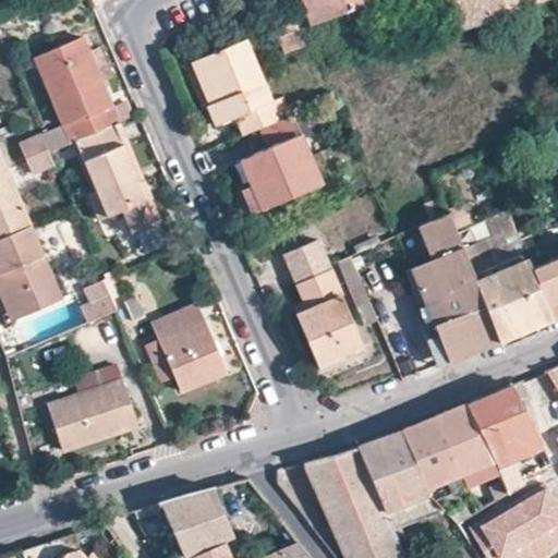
[(301,0),(311,25),(383,0),(301,0)]
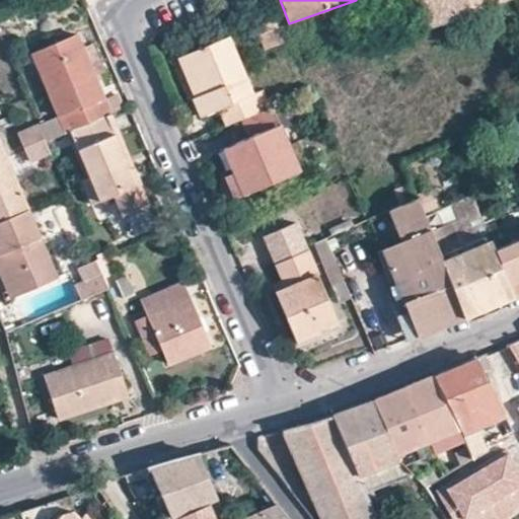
[(413,0),(426,29),(460,16),(505,0),(413,0)]
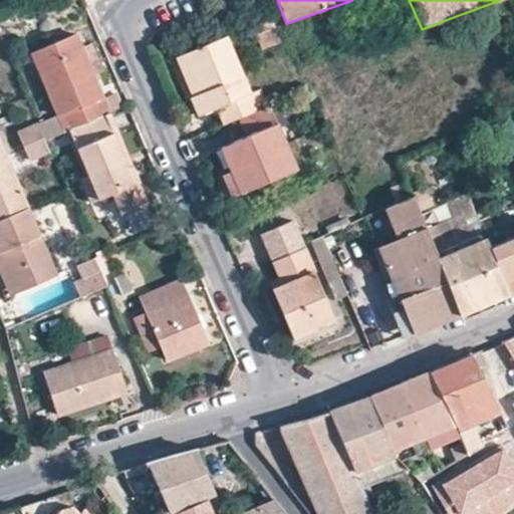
[(256,34),(262,48),(285,40),(280,25),(279,26),(256,34)]
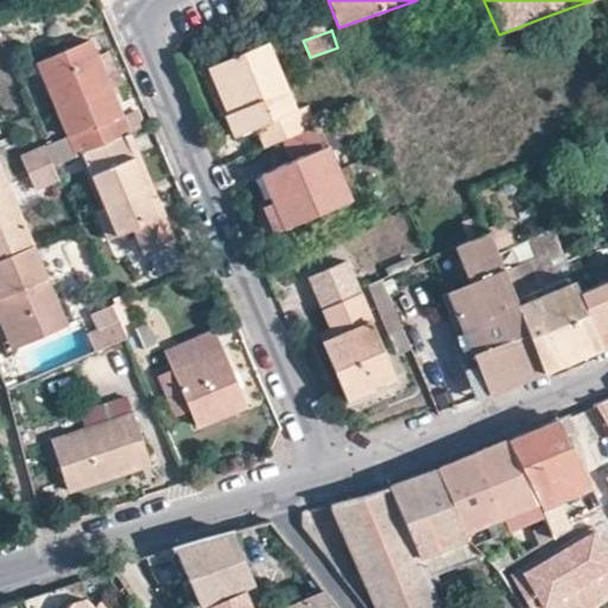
[(83,153),(130,133),(113,95),(96,57),(89,40),(39,63),(70,135),(46,146),(55,165),(83,153)]
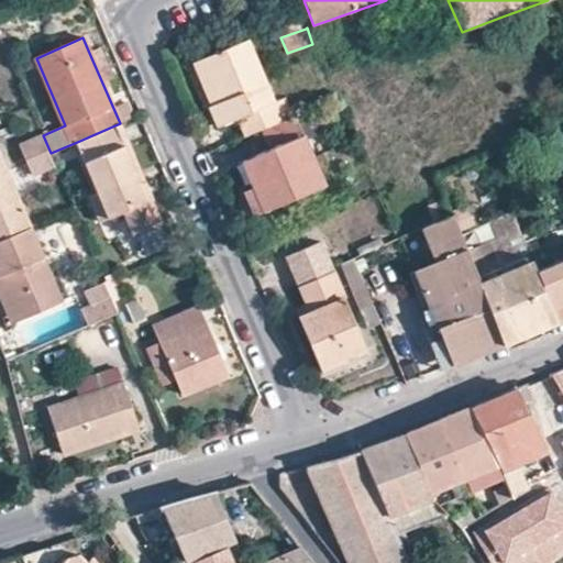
[(262,129),(291,117),(283,98),(274,102),(264,77),(253,53),(251,47),(247,39),(201,58),(220,101),(210,106),(219,127),(239,118),(245,135),(262,129)]
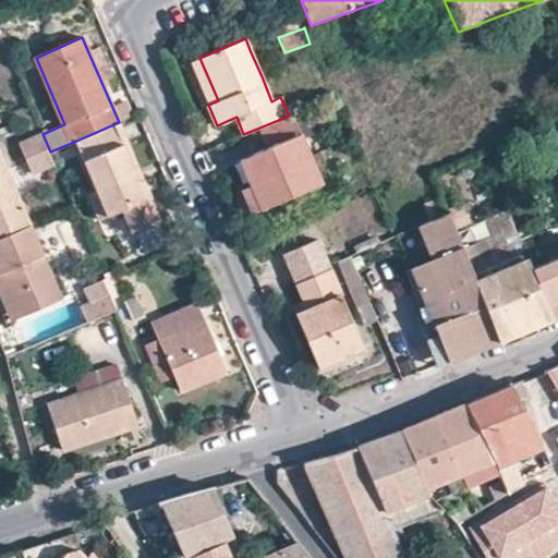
[(99,48),(88,52),(104,87),(109,85),(106,77),(111,75),(99,48)]
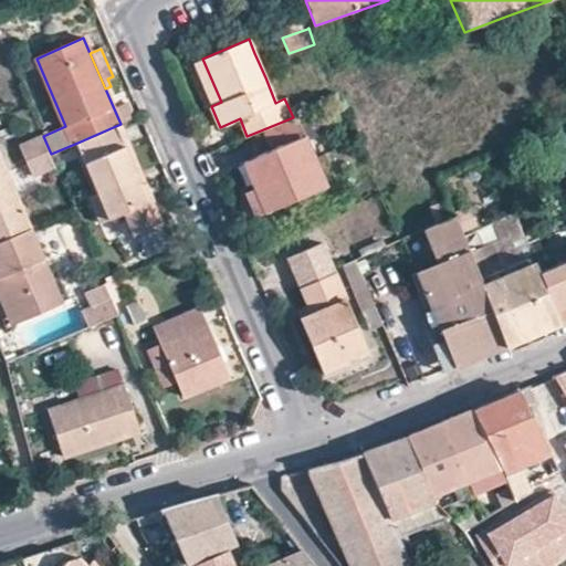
[(192,63),(211,106),(221,102),(202,59),(192,63)]
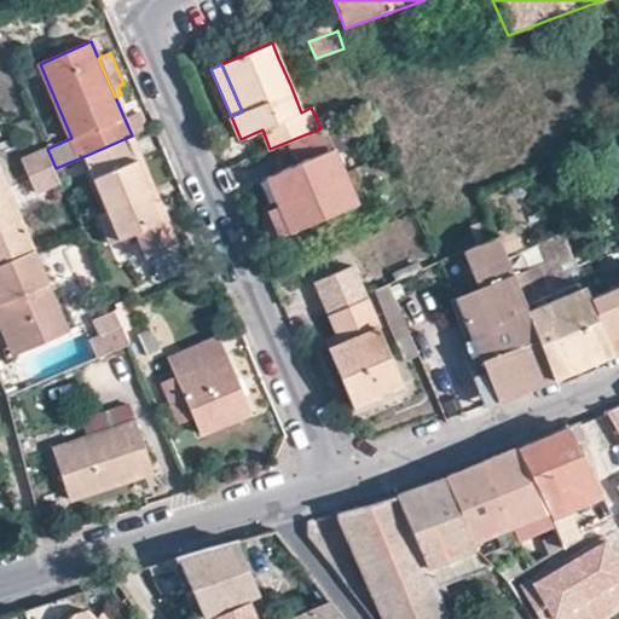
[(324,126),(320,128),(288,142),(298,165),(267,178),(281,207),(291,231),(357,203),(324,126)]
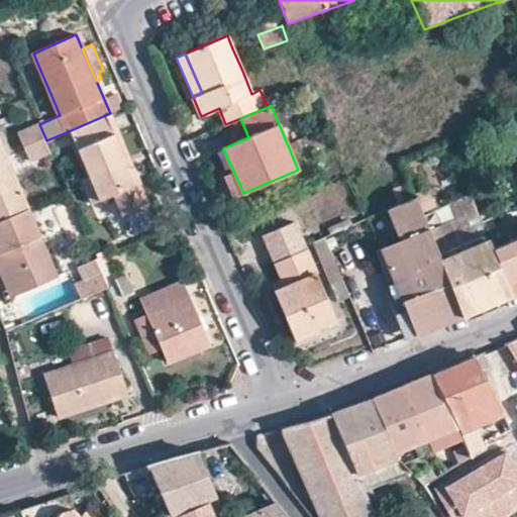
[(118,132),(110,113),(71,130),(91,178),(85,180),(94,201),(113,193),(122,214),(148,203),(132,166),(128,168),(113,134),(118,132)]
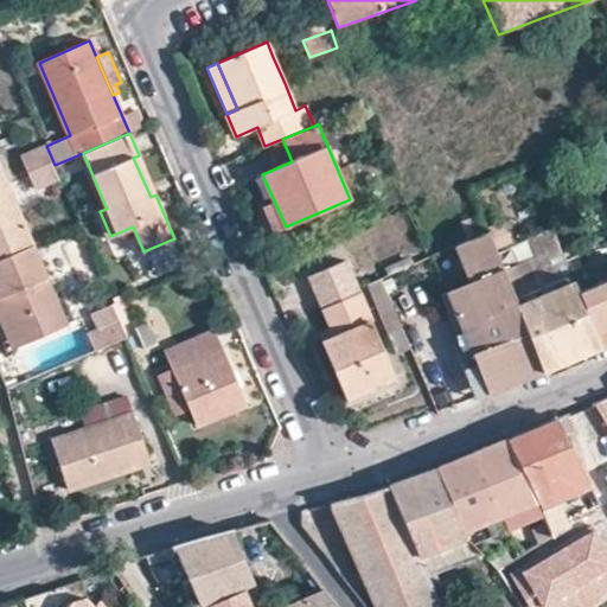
[(46,146),(46,144),(21,154),(38,192),(62,181),(55,165),(46,146)]
